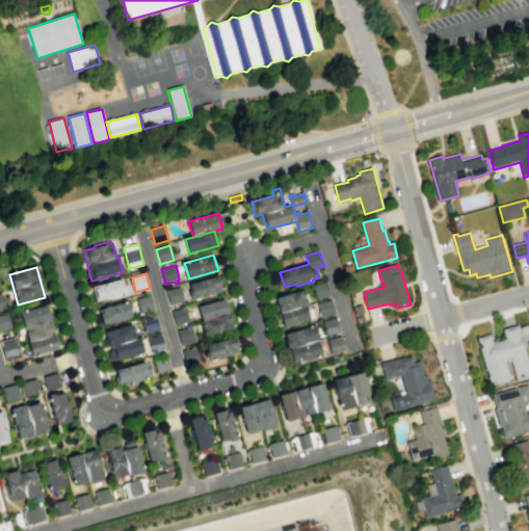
[(189,284),(218,276),(222,291),(193,298),(189,284)]
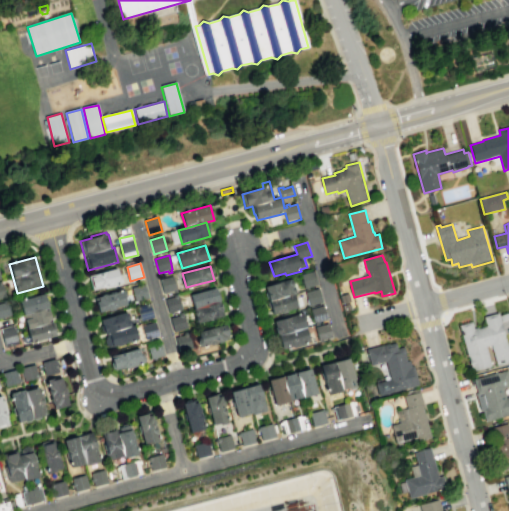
[(95,291),(91,276),(117,269),(121,284),(95,291)]
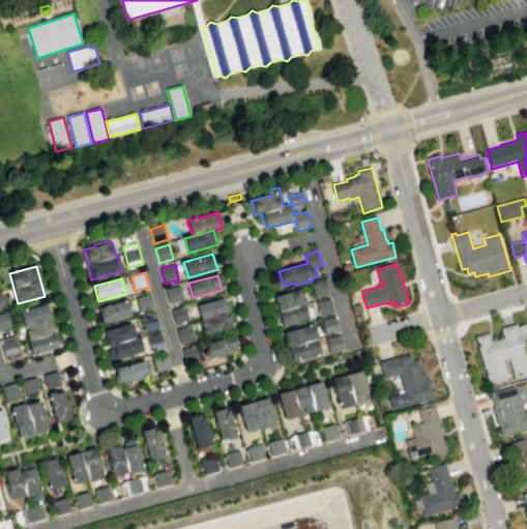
[(313,285),(326,281),(330,295),(317,299),(313,285)]
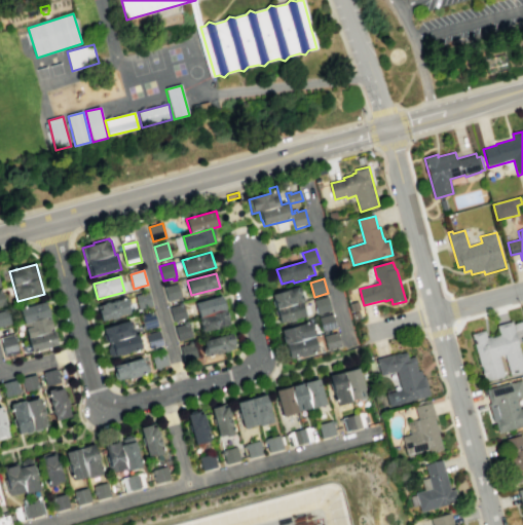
[(165,288),(179,284),(183,298),(170,302),(165,288)]
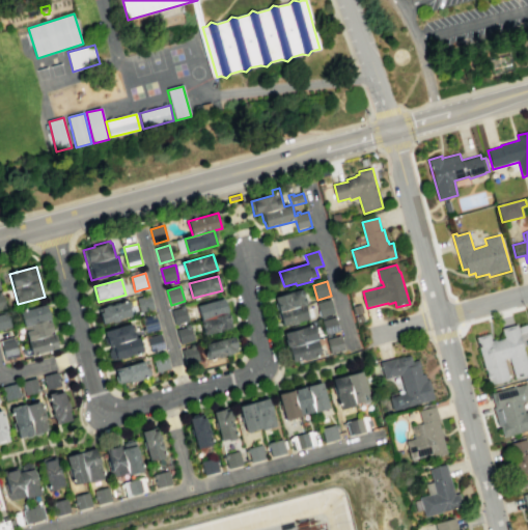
[(275,298),(302,290),(302,291),(304,290),(308,304),(306,305),(310,319),(283,327),(275,298)]
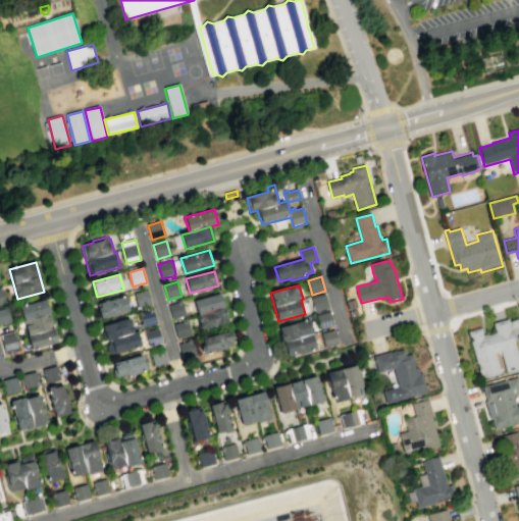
[(136,294),(149,290),(153,304),(139,308),(136,294)]
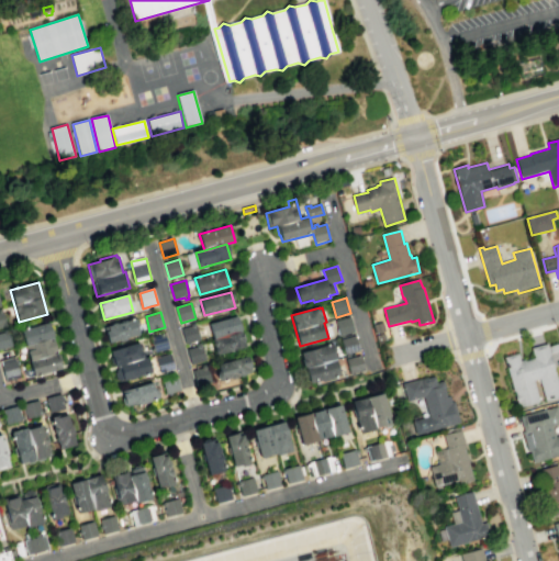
[(210,324),(237,316),(247,347),(219,355),(210,324)]
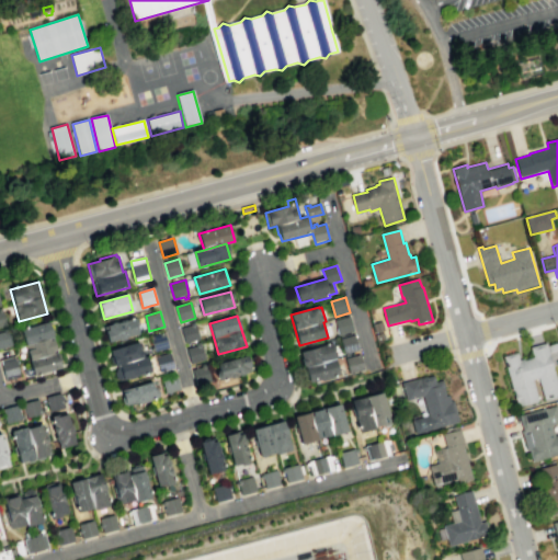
[(336,320),(351,316),(355,331),(340,335),(336,320)]
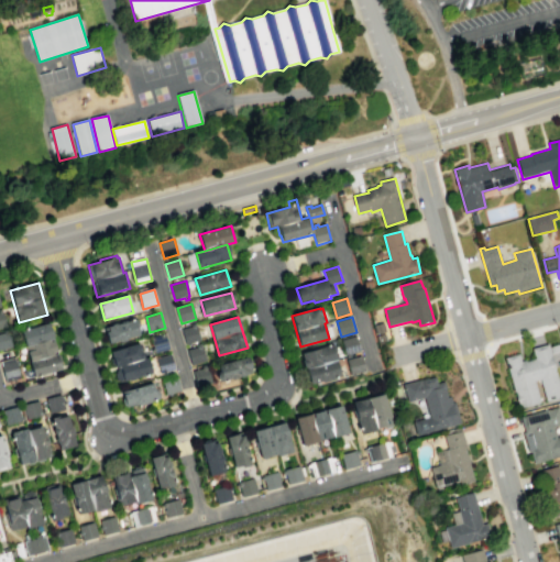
[(106,328),(136,320),(141,335),(110,344),(106,328)]
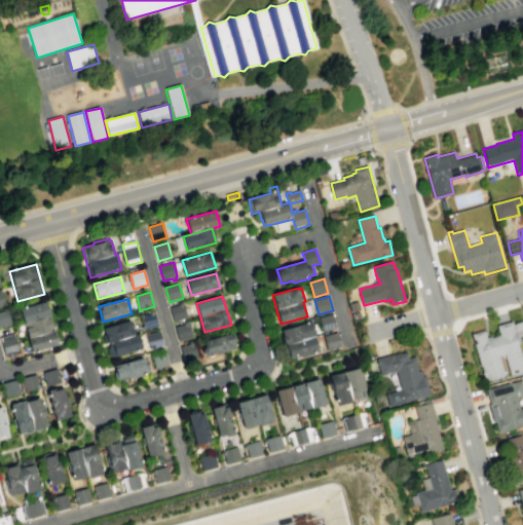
[(33,352),(22,308),(47,302),(59,345),(33,352)]
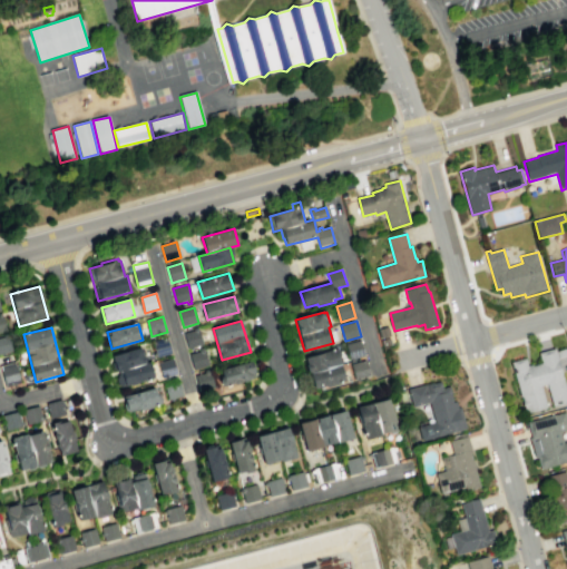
[(185,333),(195,331),(194,329),(198,327),(199,330),(201,329),(205,345),(189,350),(185,333)]
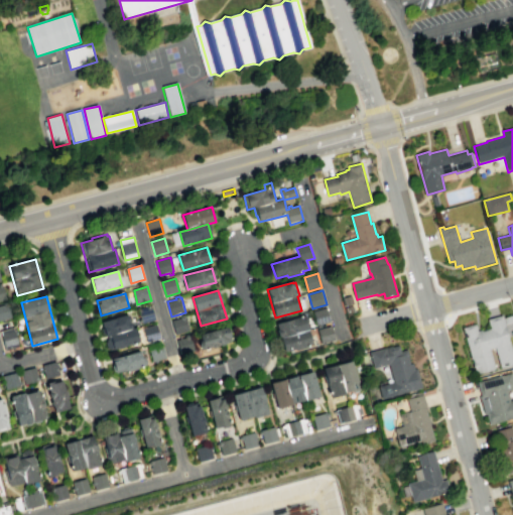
[(0,306),(4,305),(3,303),(8,302),(12,318),(0,320),(0,306)]
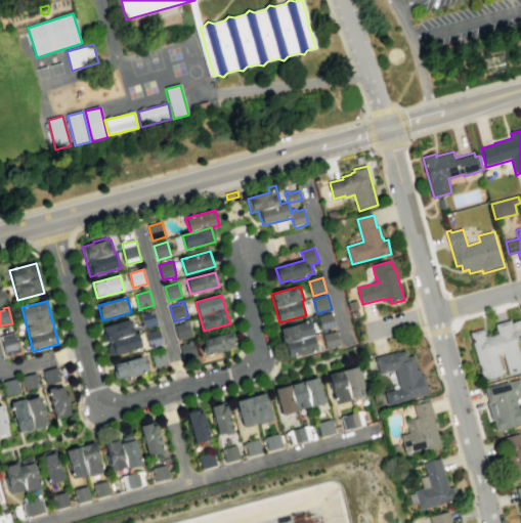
[(141,315),(156,311),(159,325),(145,329),(141,315)]
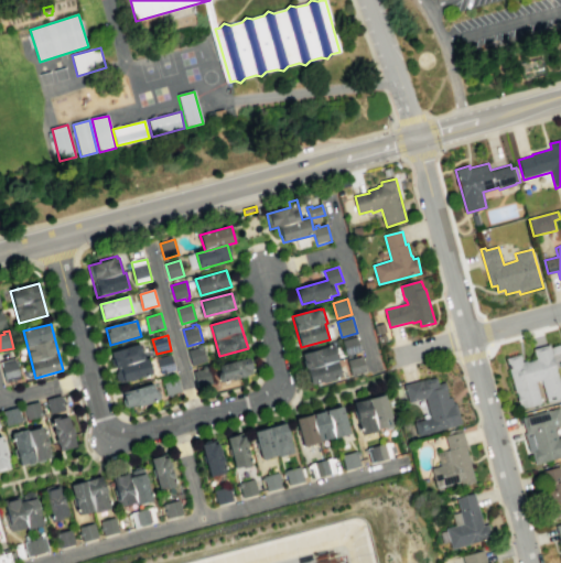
[(343,340),(358,336),(363,352),(347,356),(343,340)]
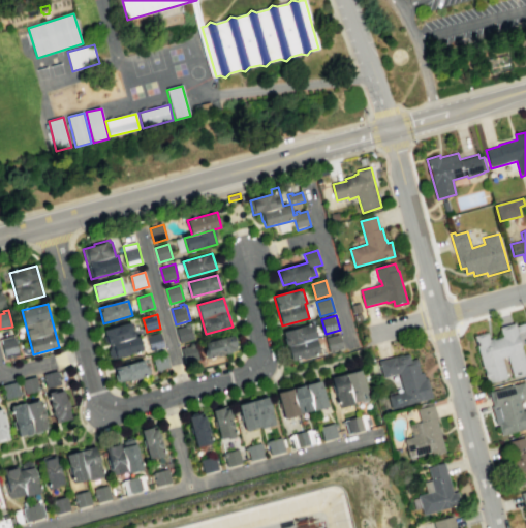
[(105,330),(133,322),(136,337),(141,336),(145,351),(118,359),(114,344),(110,345),(105,330)]
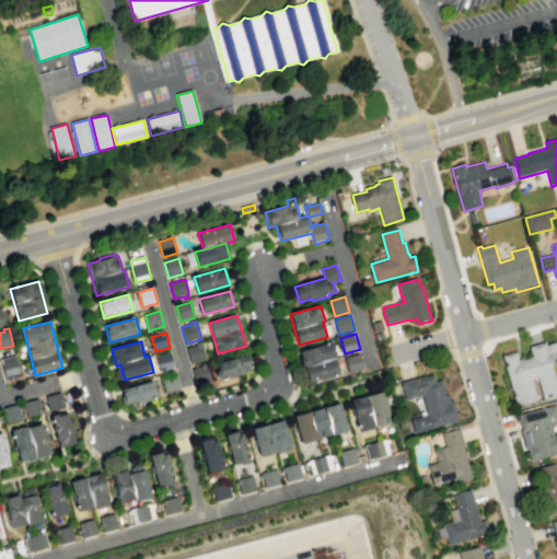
[(301,351),(333,342),(337,358),(335,358),(340,375),(310,383),(305,365),(303,367),(301,358),(303,358),(301,351)]
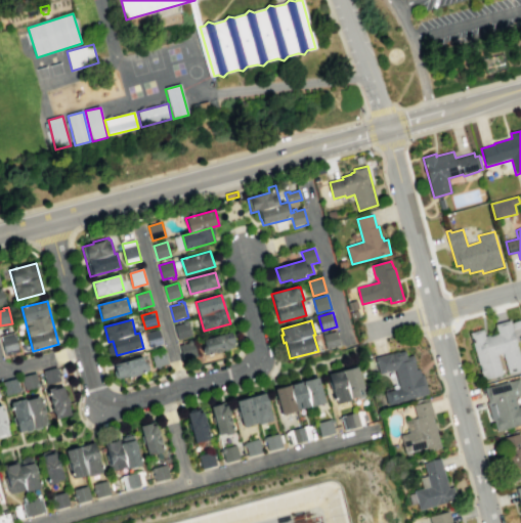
[(471,333),(483,330),(485,337),(490,336),(490,337),(498,335),(496,325),(511,321),(520,358),(520,372),(508,375),(503,354),(500,355),(505,375),(484,381),(471,333)]
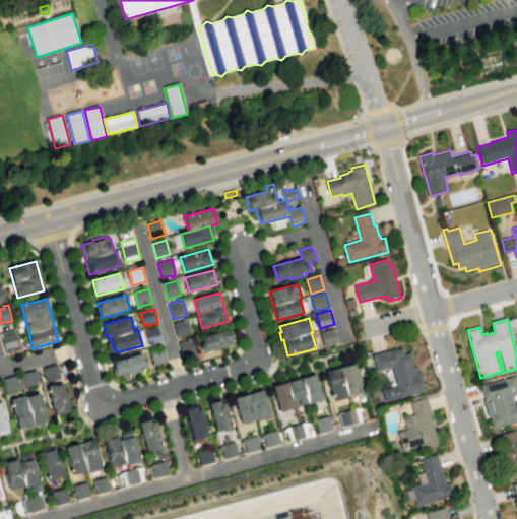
[(174,323),(188,320),(192,334),(178,337),(174,323)]
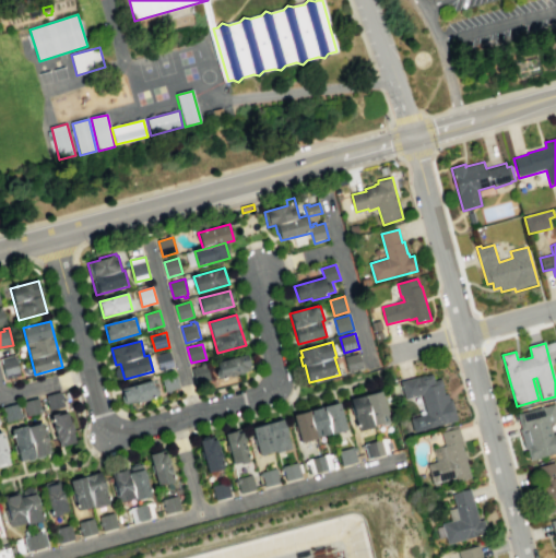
[(156,356),(170,352),(176,367),(161,371),(156,356)]
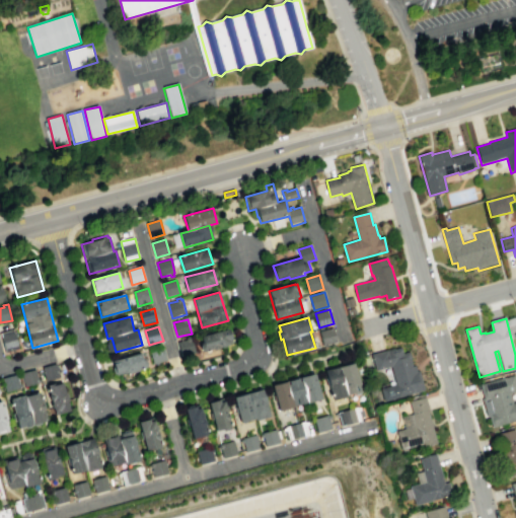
[(320,331),(335,327),(338,342),(324,346),(320,331)]
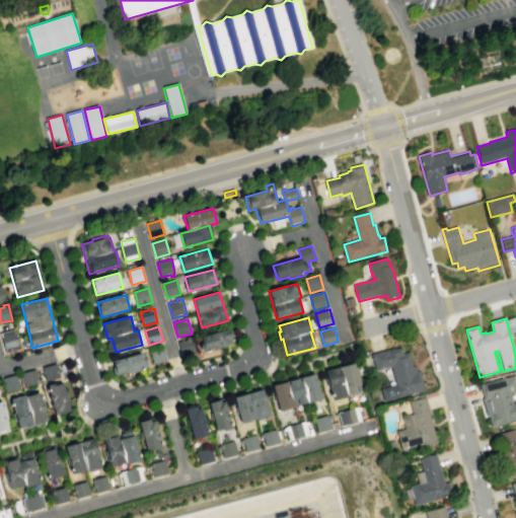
[(1,334),(15,329),(19,349),(15,350),(16,353),(13,354),(13,352),(6,354),(1,334)]
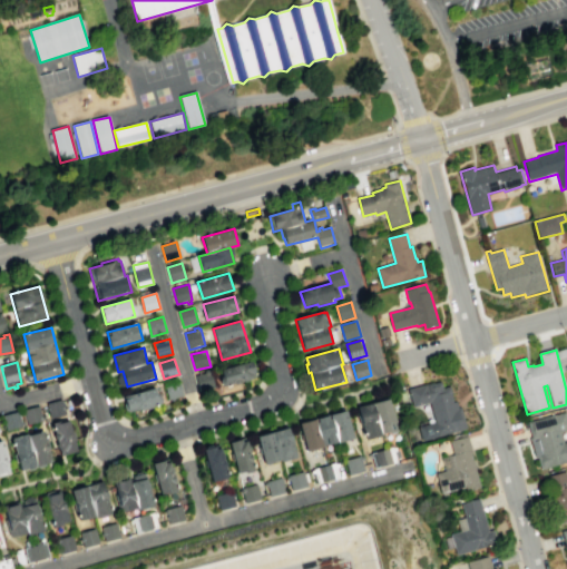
[(222,370),(253,362),(257,378),(226,385),(222,370)]
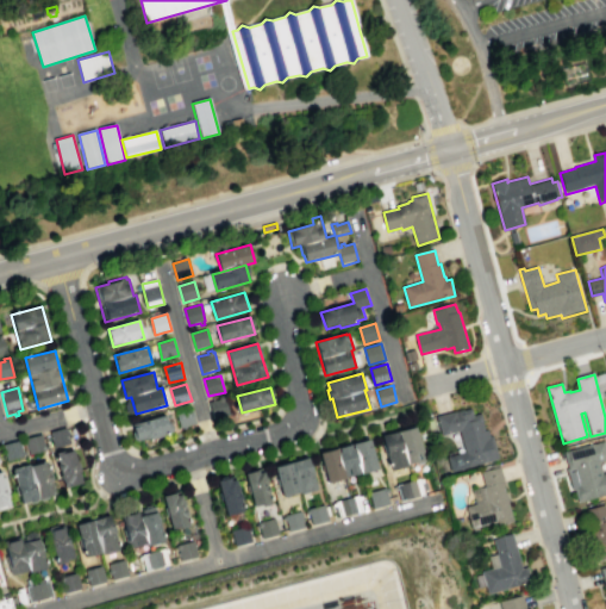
[(211,402),(226,399),(229,412),(214,416),(211,402)]
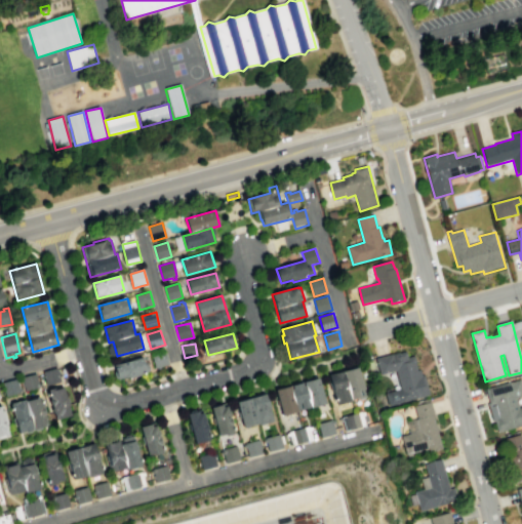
[(152,354),(166,351),(170,365),(156,369),(152,354)]
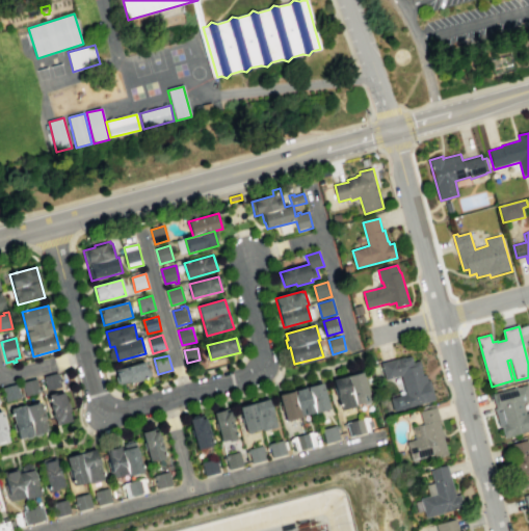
[(395,412),(435,400),(430,380),(429,380),(427,374),(424,375),(421,362),(415,363),(413,356),(405,359),(404,357),(399,359),(381,363),(386,380),(401,376),(406,394),(392,398),(395,412)]
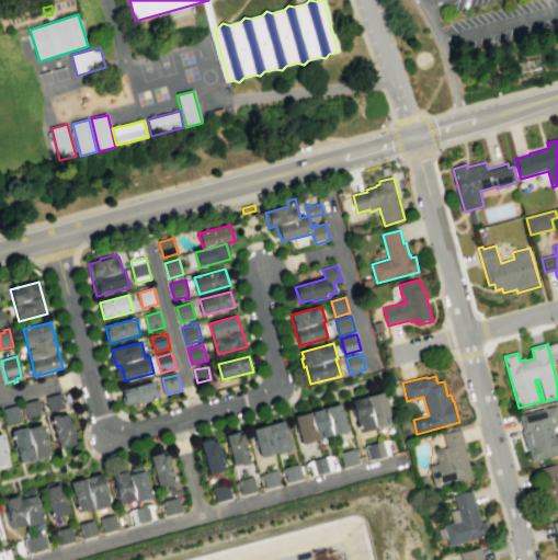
[(126,406),(123,390),(154,383),(157,398),(126,406)]
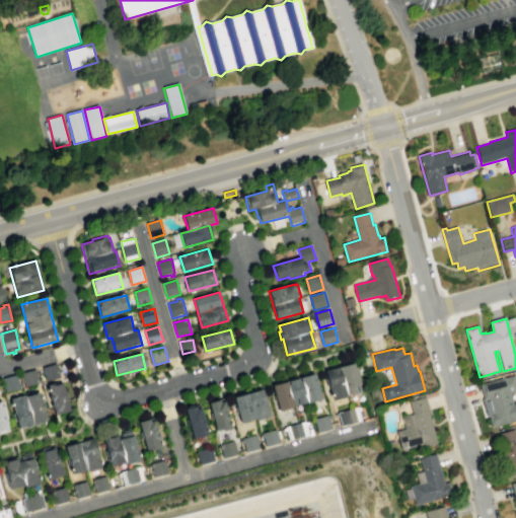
[(327,371),(355,363),(362,391),(335,398),(327,371)]
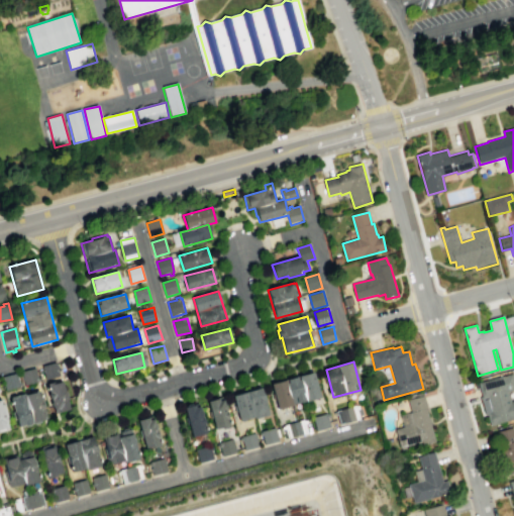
[(43,367),(57,363),(59,369),(61,369),(62,372),(60,373),(61,376),(46,380),(43,367)]
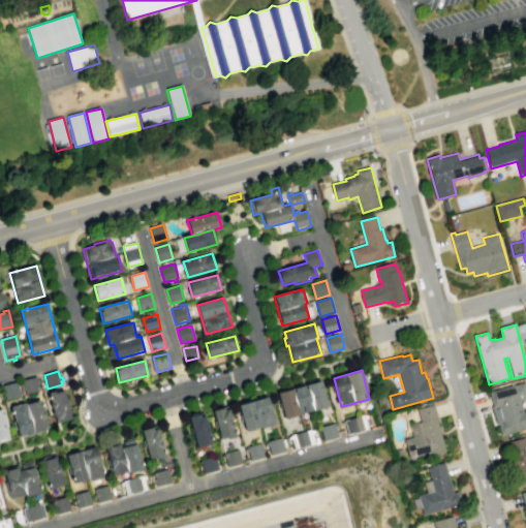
[(23,380),(37,377),(39,386),(41,386),(42,391),(26,395),(23,380)]
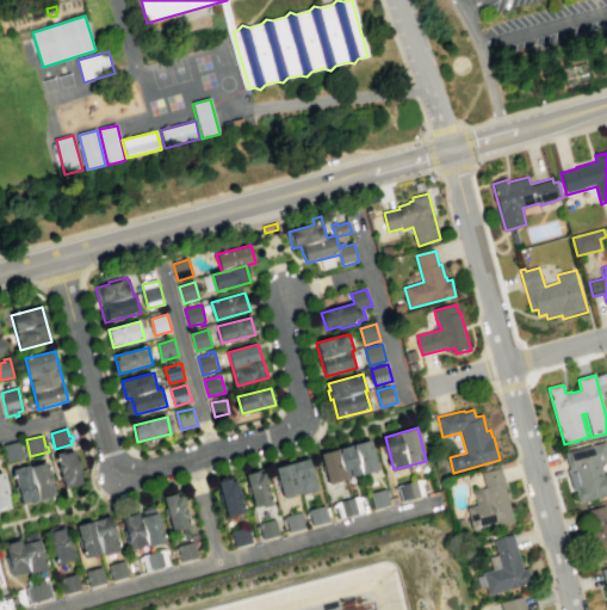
[(321,454),(372,441),(379,470),(329,484),(321,454)]
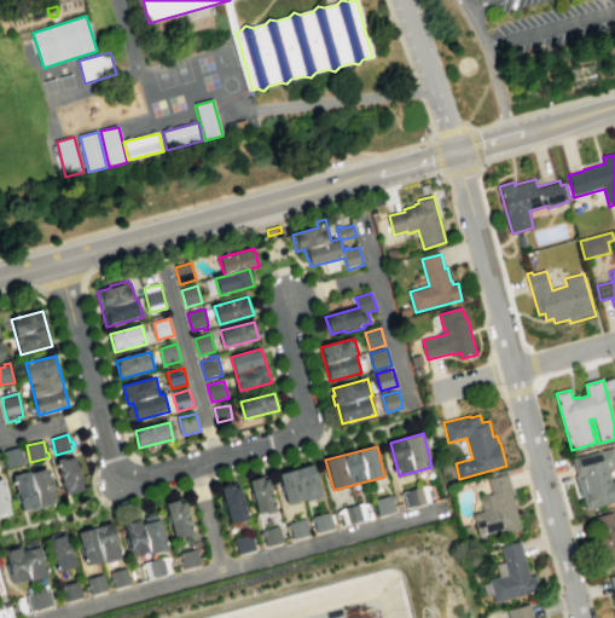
[(5,452),(22,448),(24,458),(27,458),(28,463),(10,468),(5,452)]
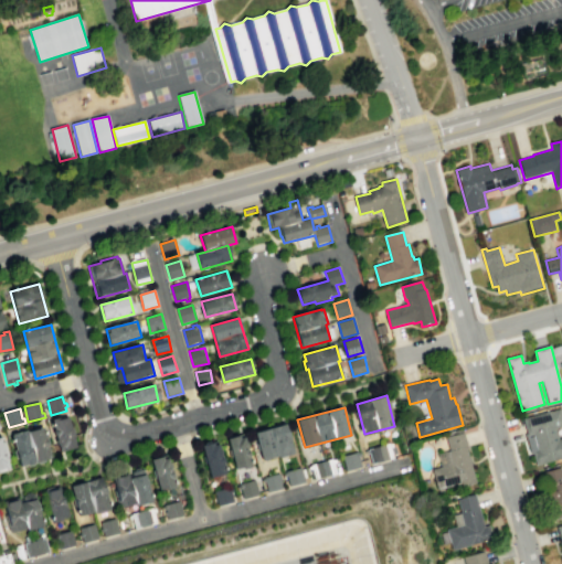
[(523,418),(561,408),(561,427),(558,429),(560,438),(561,438),(561,459),(537,466),(533,454),(532,455),(527,435),(528,434),(523,418)]
